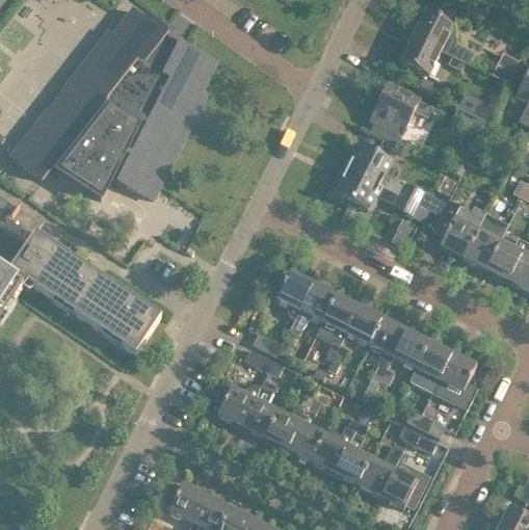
[(110,31),(12,155),(43,179),(54,165),(103,197),(114,177),(121,180),(121,181),(155,199),(208,94),(204,91),(218,61),(188,47),(188,48),(178,43),(178,41),(170,36),(169,37),(160,30),(161,29),(135,8),(114,34),(110,31)]
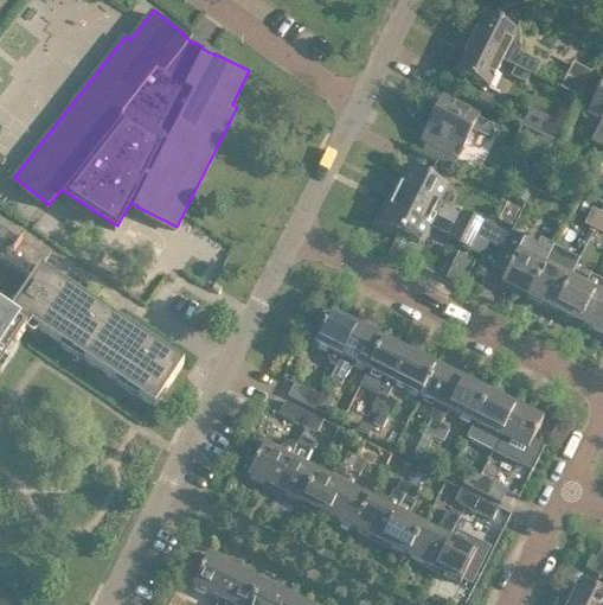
[(486,12),(472,40),(504,57),(517,64),(532,71),(533,71),(539,58),(519,49),(518,27),(486,12)]
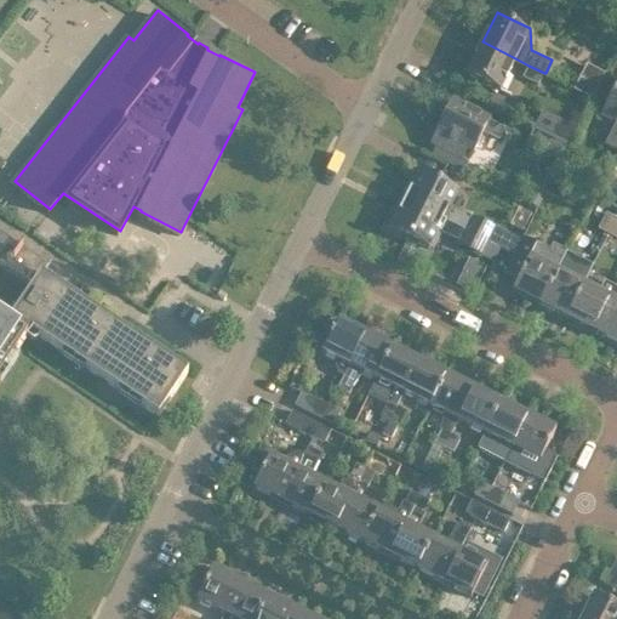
[(500,87),(515,58),(483,41),(467,72),(500,87)]
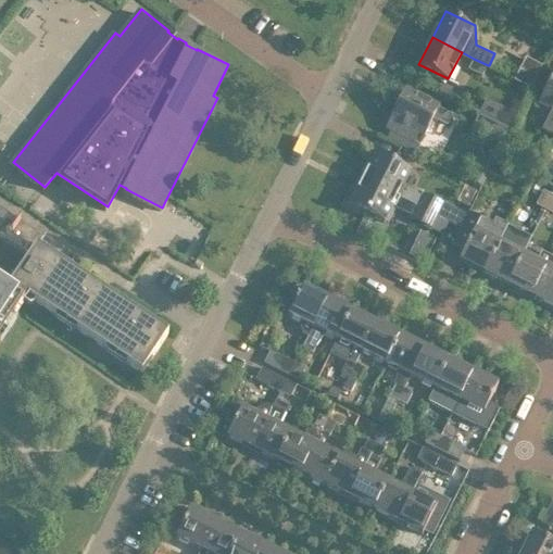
[(516,78),(531,86),(542,63),(527,55),(516,78)]
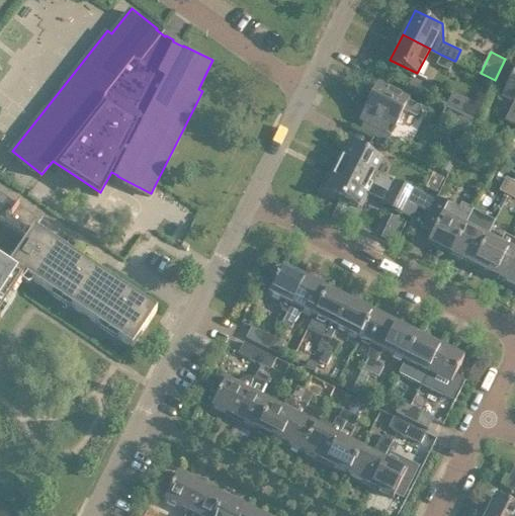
[(450,69),(454,61),(441,55),(437,62),(450,69)]
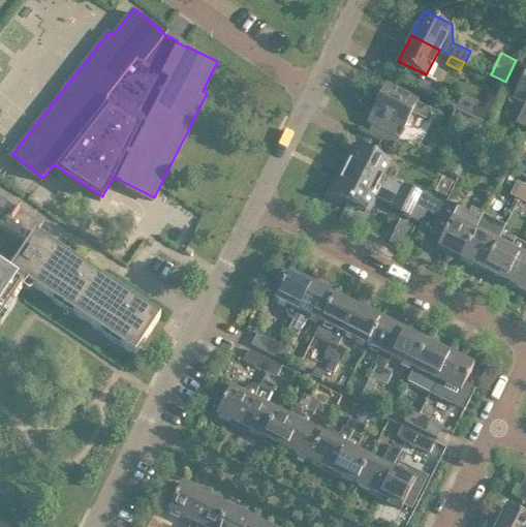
[(525,70),(514,96),(524,101),(516,120),(525,125),(525,70)]
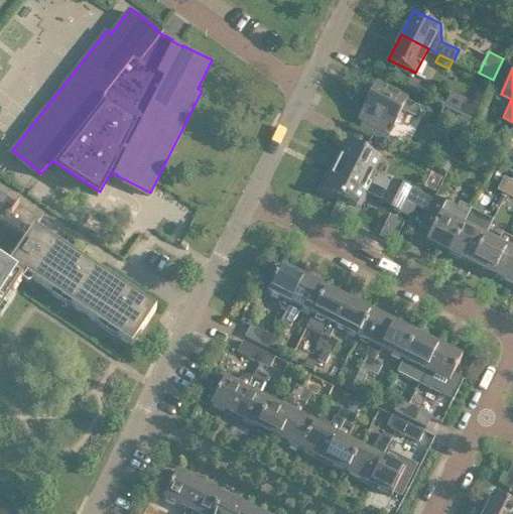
[(421,104),(377,81),(363,108),(359,117),(363,119),(385,130),(389,121),(393,123),(402,107),(416,114),(421,104)]
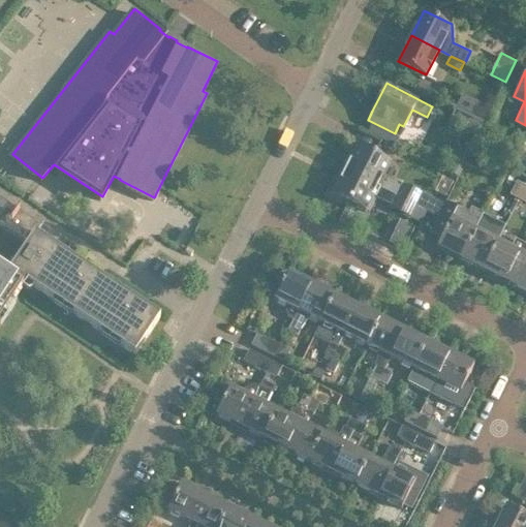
[(456,105),(482,119),(484,119),(491,104),(463,91),(456,105)]
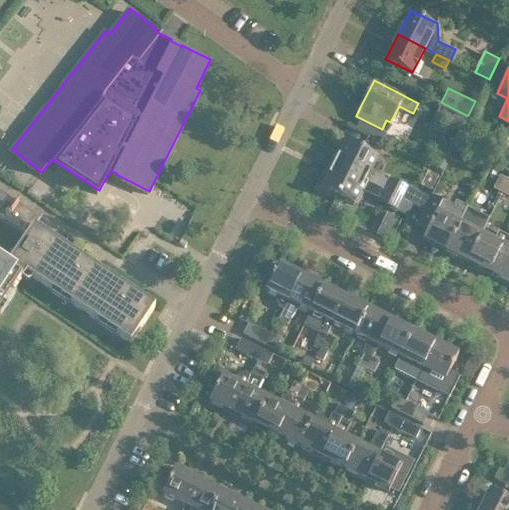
[(466,115),(441,102),(435,115),(460,128),(466,115)]
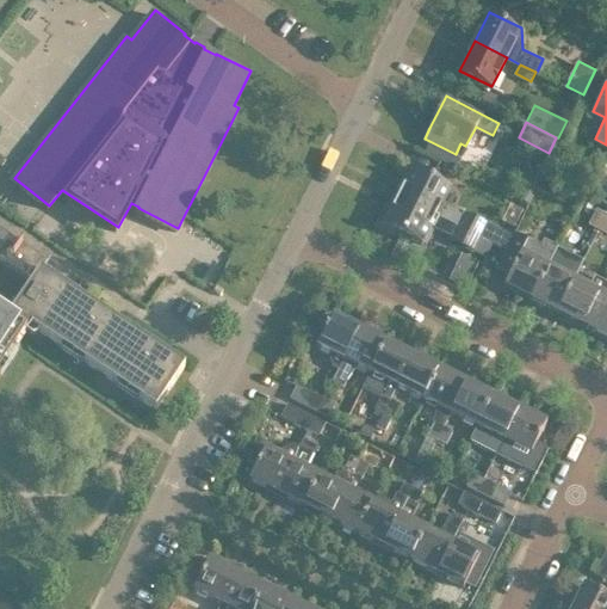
[(429,141),(426,151),(458,166),(462,158),(456,154),(429,141)]
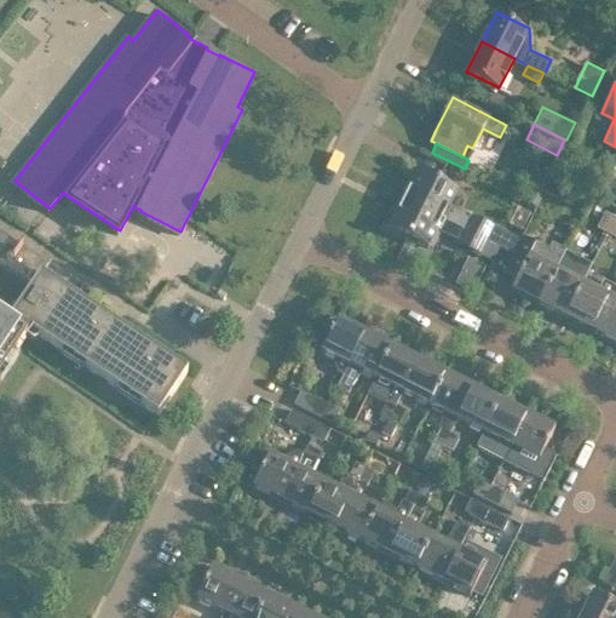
[(577,158),(564,152),(552,176),(565,182),(577,158)]
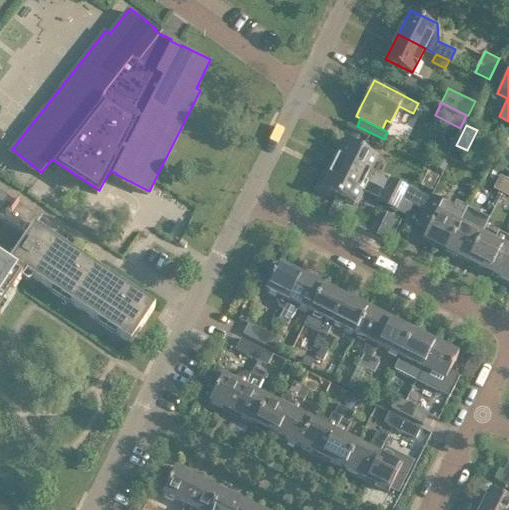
[(376,169),(371,167),(377,155),(345,139),(333,162),(383,187),(388,176),(376,169)]
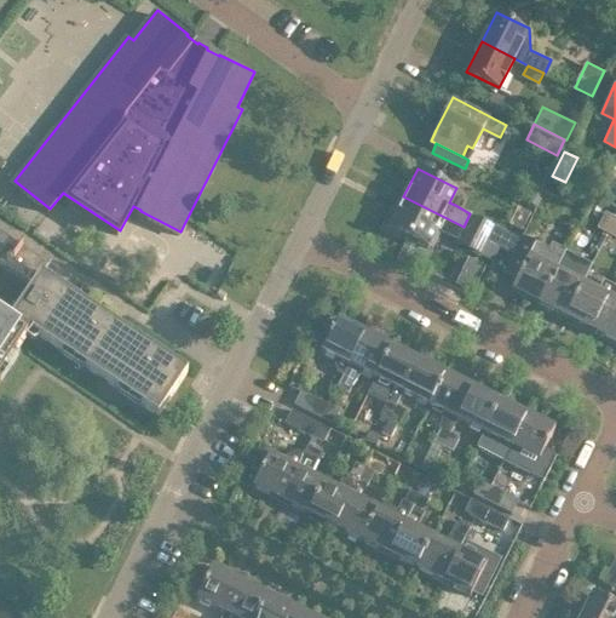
[(565,182),(552,176),(547,187),(559,193),(565,182)]
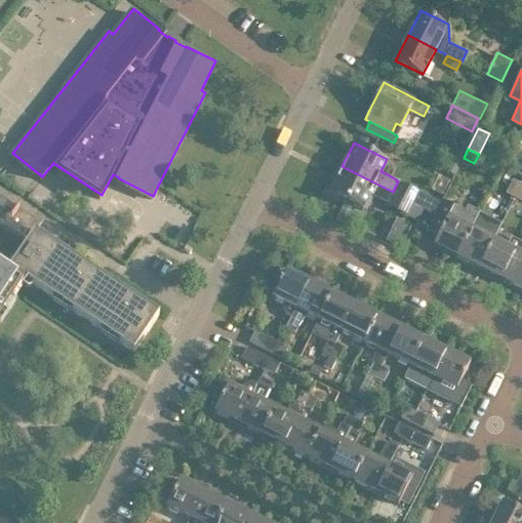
[(452,172),(459,157),(449,152),(441,167),(452,172)]
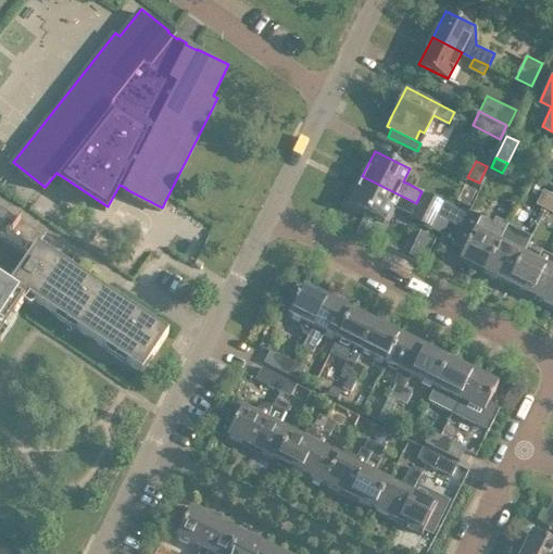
[(416,203),(362,176),(359,185),(354,183),(344,204),(359,211),(361,206),(385,218),(392,203),(412,213),(411,214),(423,219),(434,196),(422,191),(416,203)]
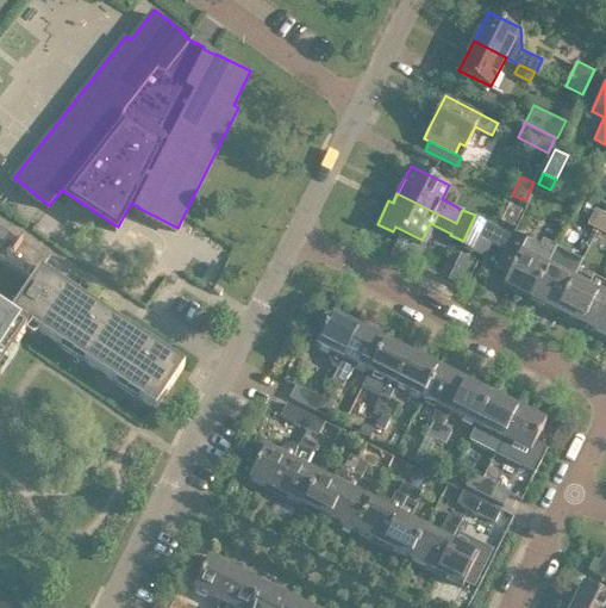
[(605,210),(595,205),(587,222),(599,228),(605,216),(605,210)]
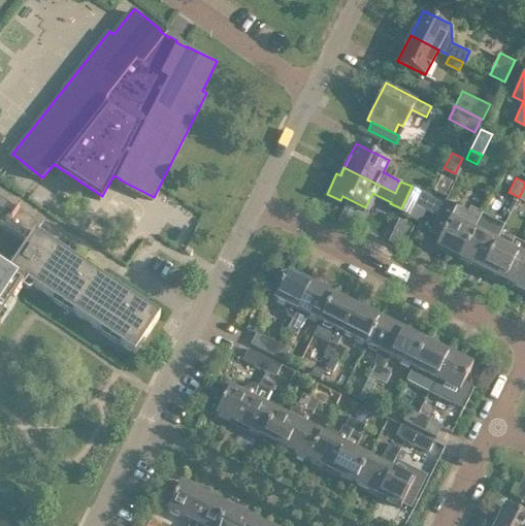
[(412,186),(401,208),(412,215),(417,203),(427,208),(428,207),(420,203),(426,191),(402,178),(400,182),(412,186)]
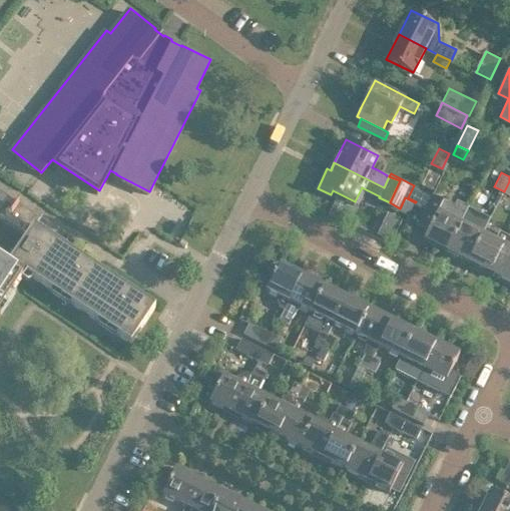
[(425,237),(448,249),(462,220),(470,205),(459,199),(457,204),(434,193),(419,223),(420,224),(421,222),(430,227),(425,237)]
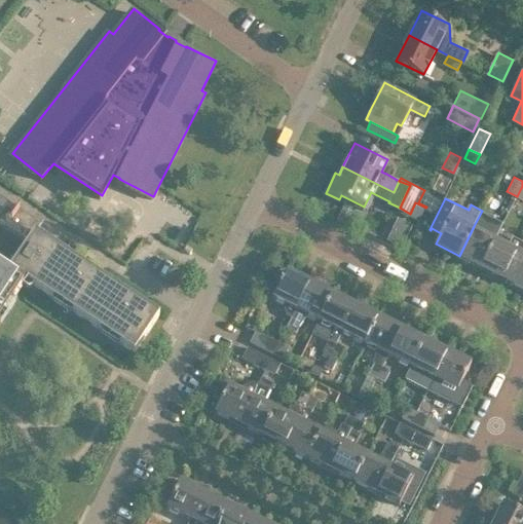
[(0,267),(24,284),(28,278),(135,349),(160,312),(37,229),(39,226),(31,221),(36,214),(14,199),(7,210),(0,221),(0,267)]
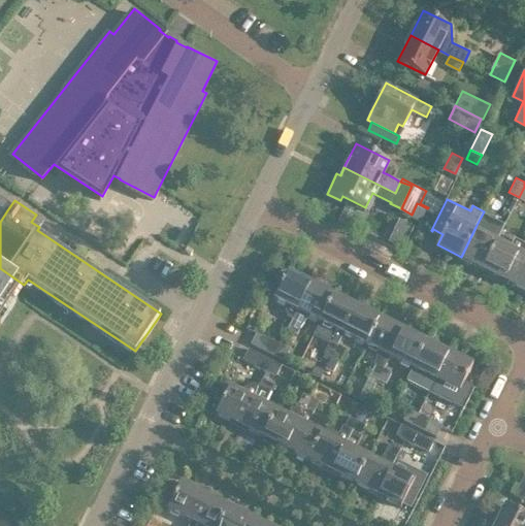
[(412,215),(422,220),(428,208),(427,208),(417,203),(412,215)]
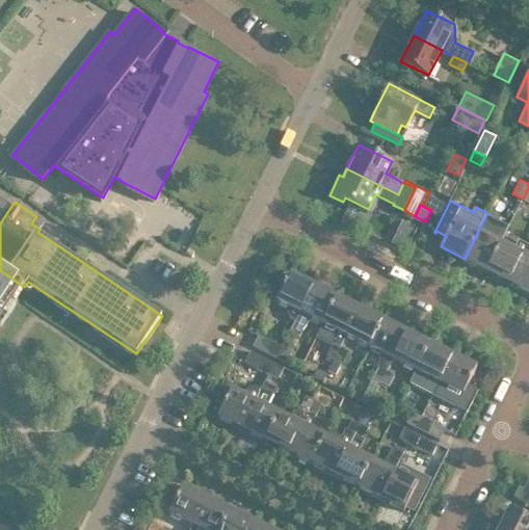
[(405,219),(394,241),(407,247),(419,226),(405,219)]
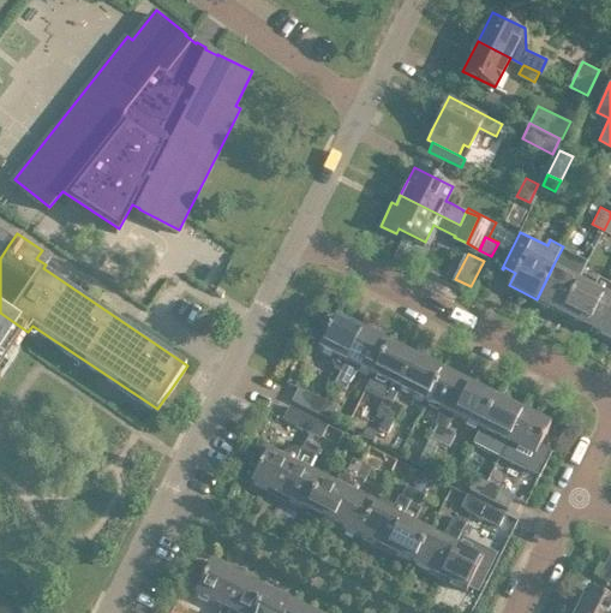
[(553,265),(537,299),(563,313),(580,278),(553,265)]
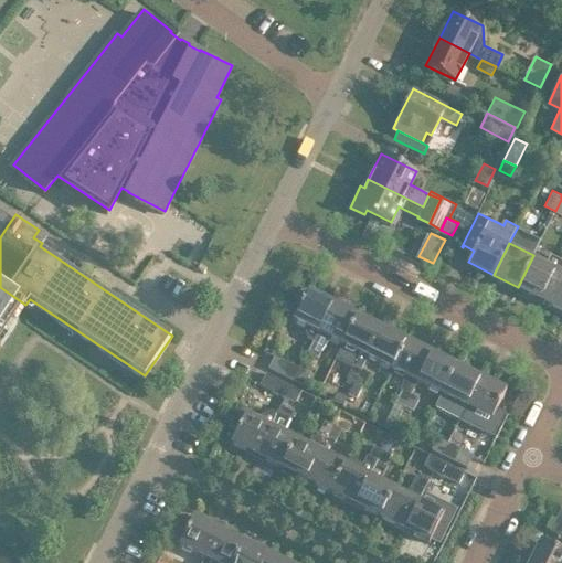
[(552,252),(548,262),(533,255),(518,287),(542,299),(561,259),(561,256),(552,252)]
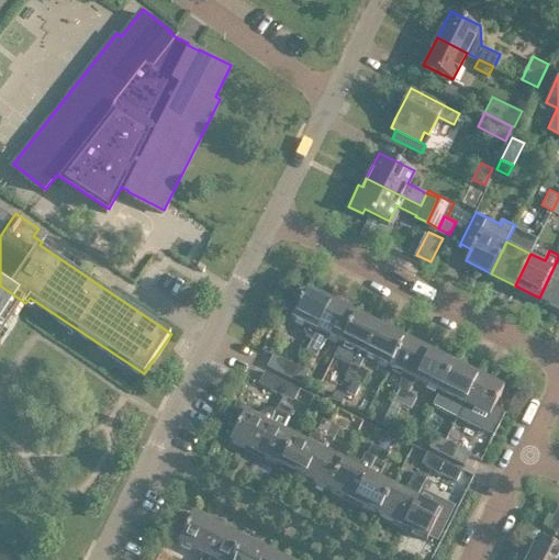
[(558,258),(539,298),(558,308),(558,258)]
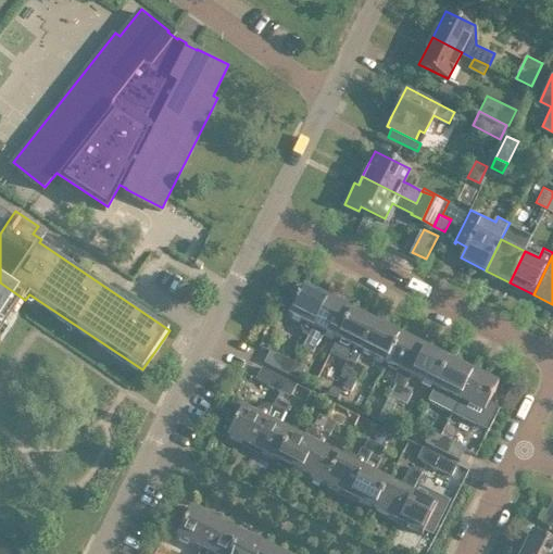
[(0,337),(25,300),(0,282),(0,337)]
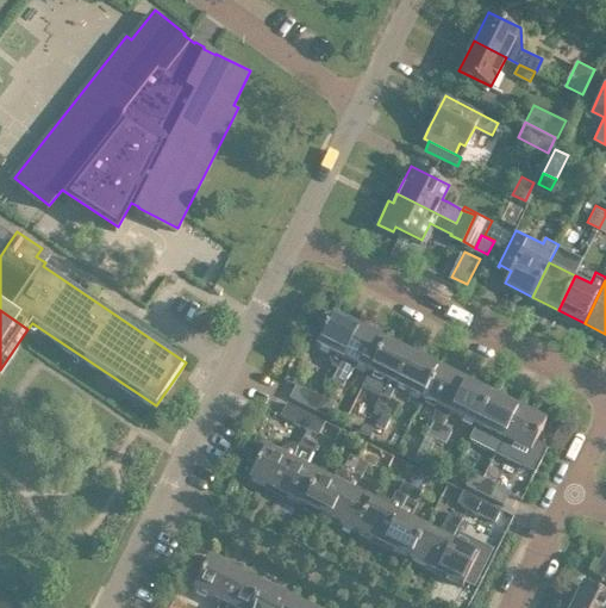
[(328,361),(339,367),(361,324),(333,310),(325,329),(319,341),(318,342),(332,349),(328,361)]
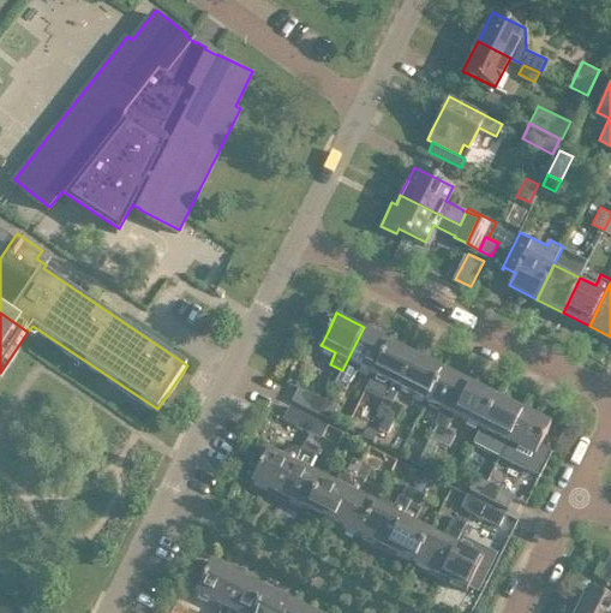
[(375,373),(391,340),(364,327),(342,370),(336,382),(348,388),(361,365),(375,373)]
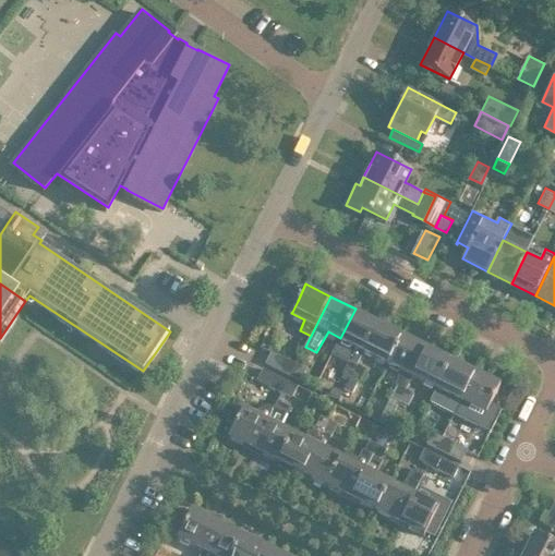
[(365,350),(379,321),(356,309),(340,338),(334,351),(350,359),(344,371),(352,375),(359,361),(365,350)]
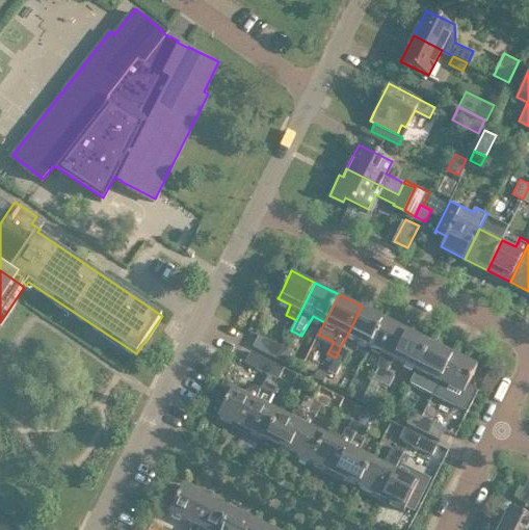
[(385,317),(362,306),(348,334),(371,345),(385,317)]
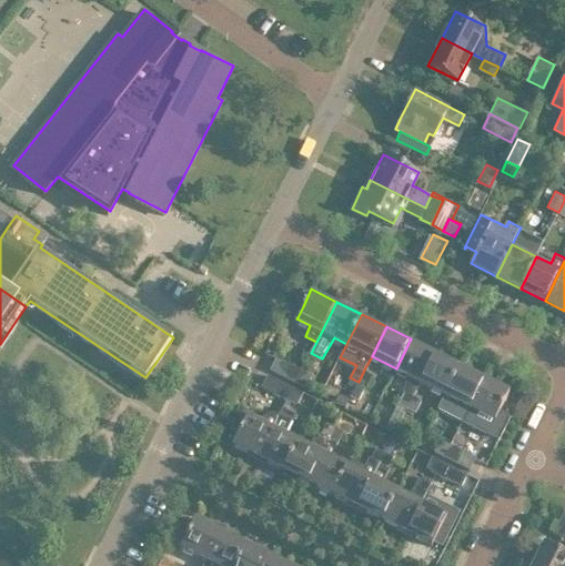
[(435,351),(411,339),(396,369),(406,373),(403,390),(404,390),(397,402),(407,407),(415,392),(421,381),(435,351)]
